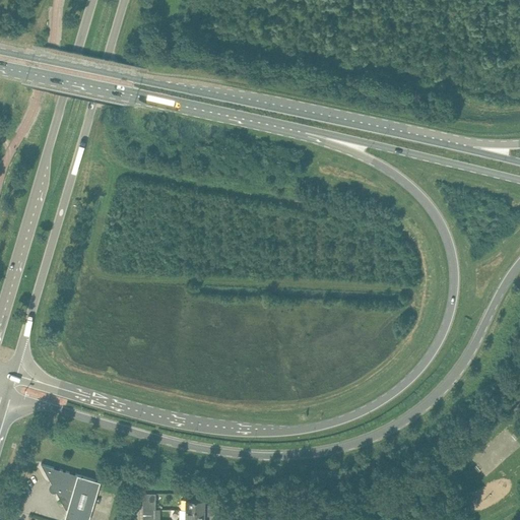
[(75,519),(88,519),(101,480),(41,463),(65,508),(67,509),(65,517),(75,519)]
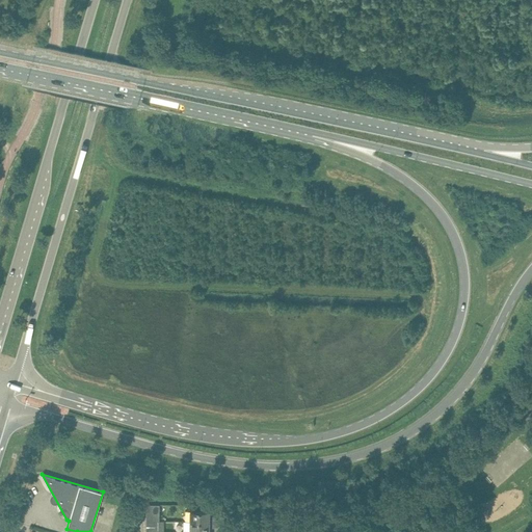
[(145,504),(145,522),(158,522),(159,522),(159,504),(145,504)]
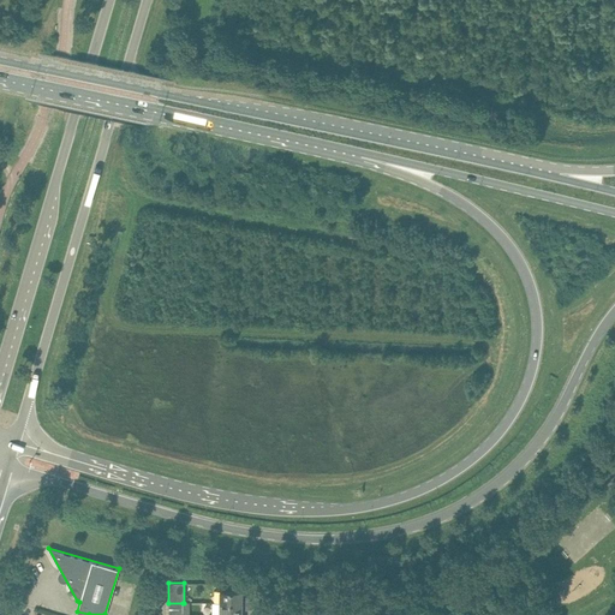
[(252,603),(254,598),(242,596),(242,591),(220,590),(220,603),(252,603)]
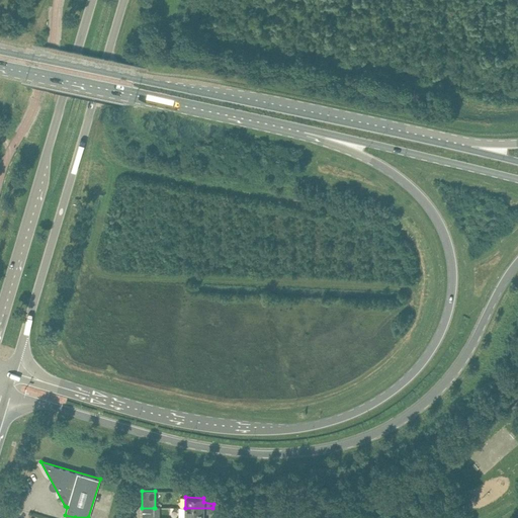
[(154,517),(154,508),(142,508),(142,517),(154,517)]
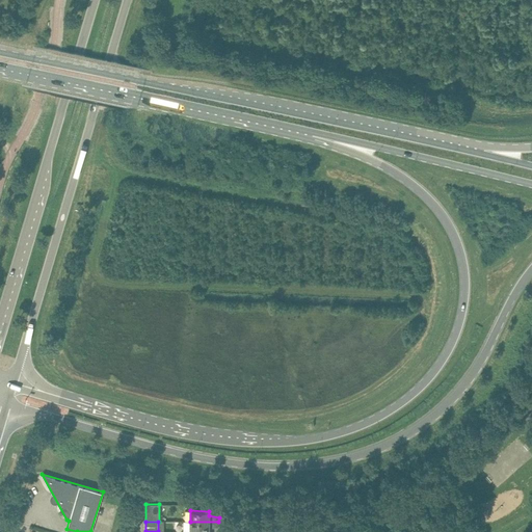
[(209,528),(218,527),(218,522),(190,522),(190,531),(209,531),(209,528)]
